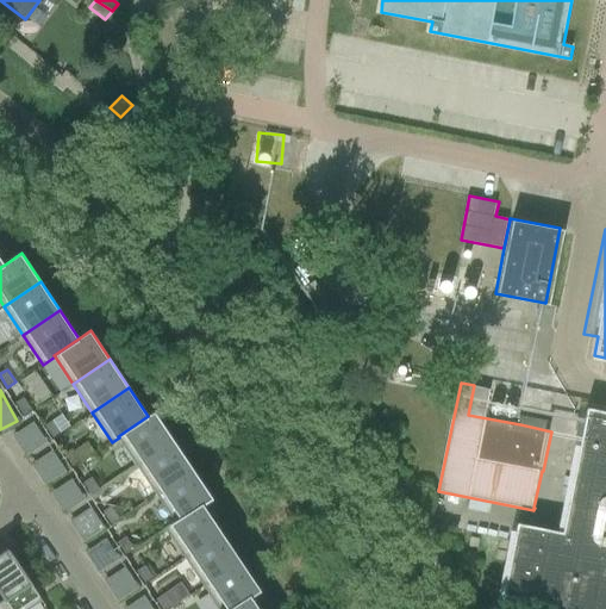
[(25,397),(17,403),(25,415),(33,409),(25,397)]
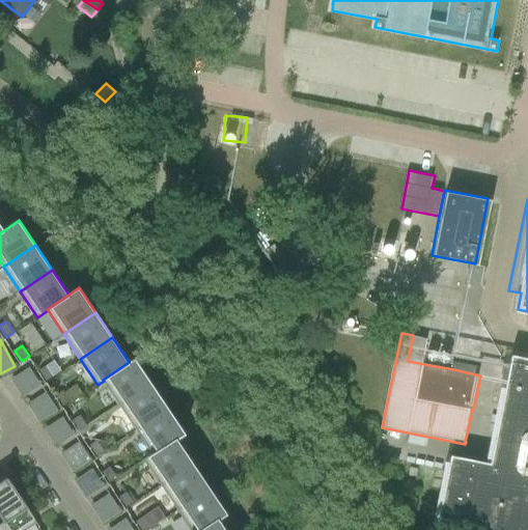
[(527,357),(512,355),(491,464),(451,455),(439,519),(484,527),(483,529),(527,529),(527,357)]
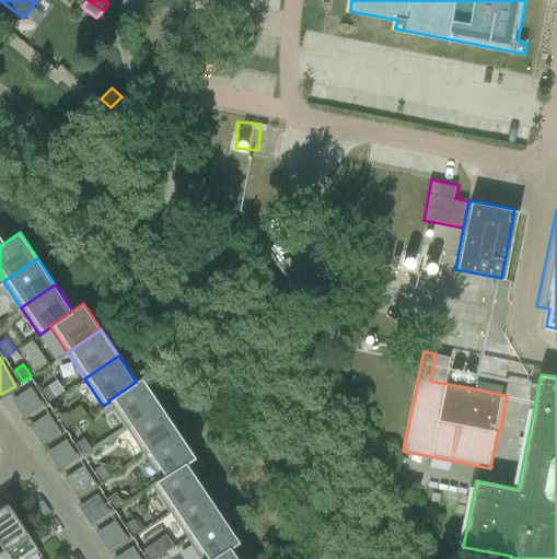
[(136,382),(108,400),(109,402),(127,427),(161,405),(142,377),(136,382)]
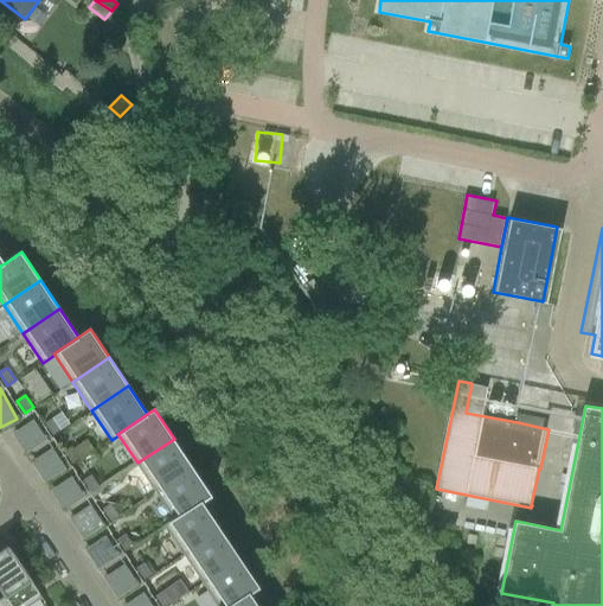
[(55,418),(46,423),(55,435),(63,429),(55,418)]
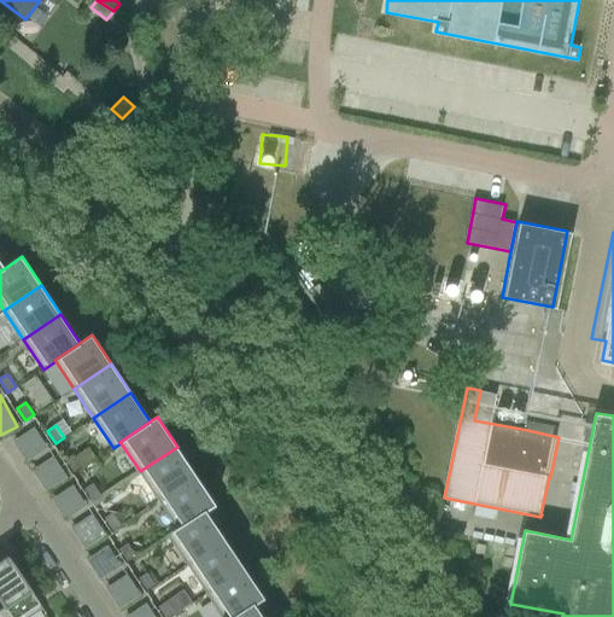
[(177,447),(140,471),(159,501),(197,476),(177,447)]
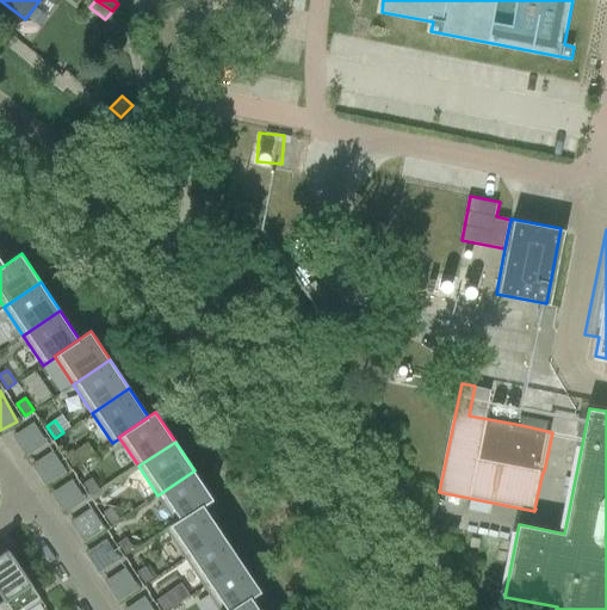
[(74,449),(66,455),(74,467),(82,461),(74,449)]
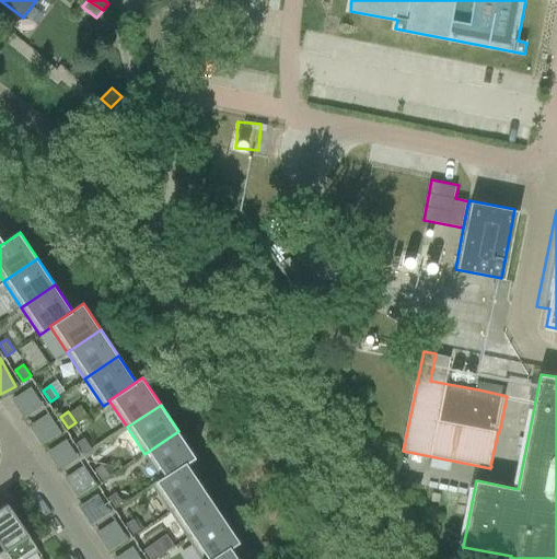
[(178,431),(144,454),(162,479),(163,480),(188,464),(197,458),(178,431)]
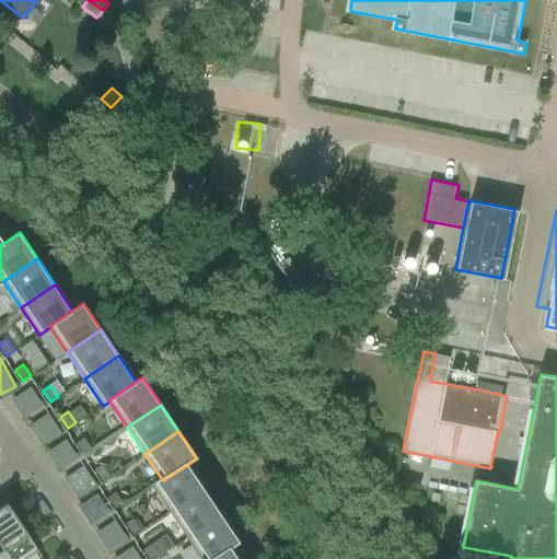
[(85,438),(78,443),(85,454),(93,449),(85,438)]
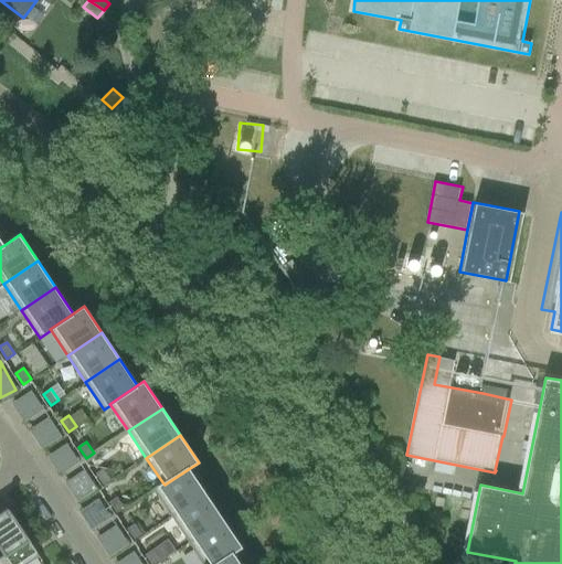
[(105,468),(97,474),(105,485),(112,480),(105,468)]
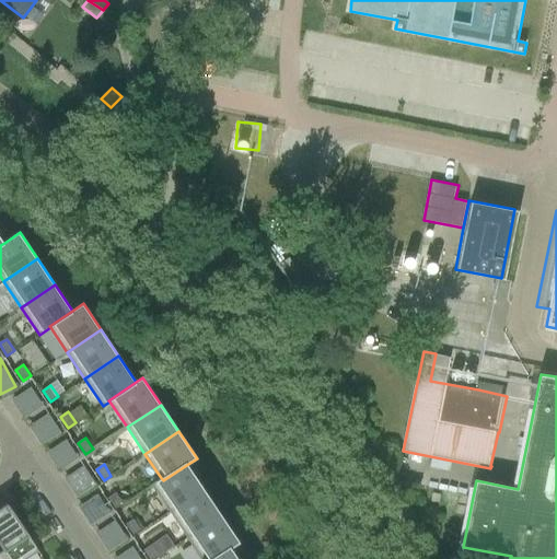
[(162,479),(153,485),(172,512),(206,490),(188,464),(163,480),(162,479)]
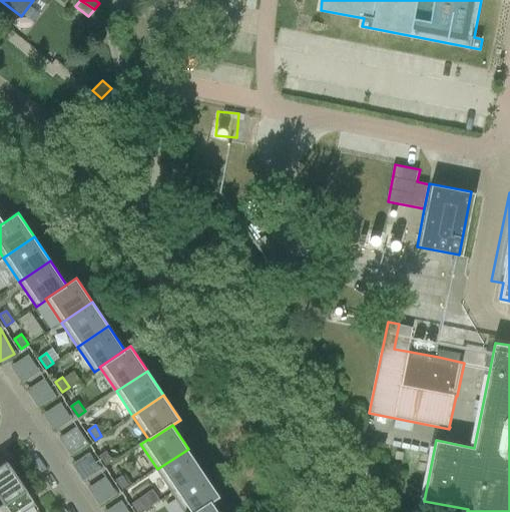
[(188,449),(157,469),(173,493),(204,473),(188,449)]
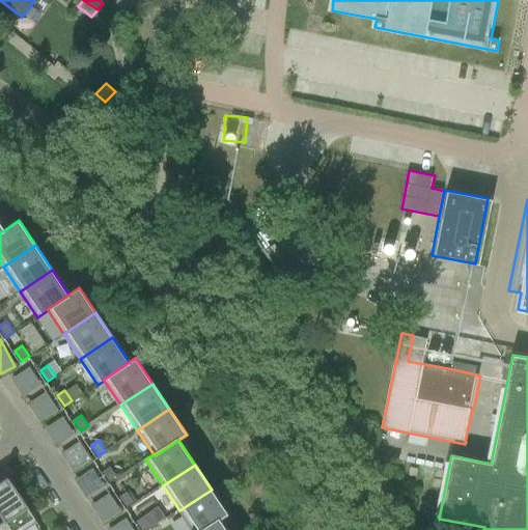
[(111,467),(104,472),(111,482),(118,477),(111,467)]
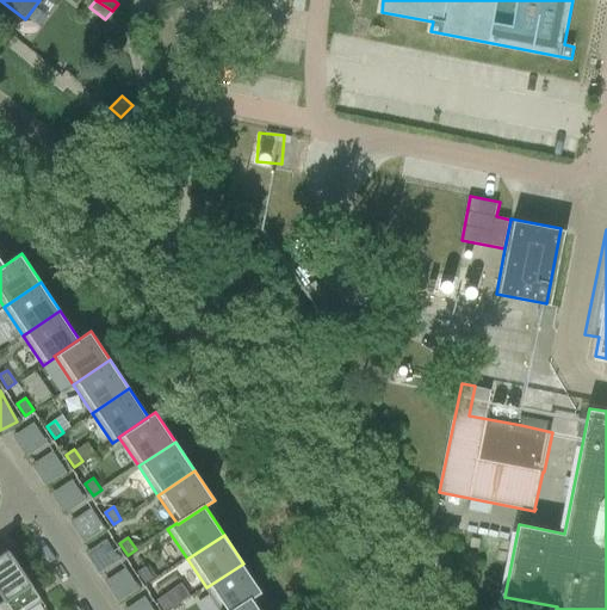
[(10,550),(0,556),(0,591),(6,601),(0,604),(0,609),(31,609),(44,602),(10,550)]
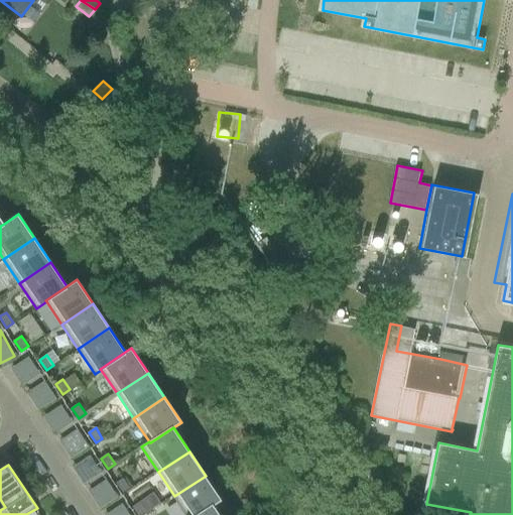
[(206,476),(174,496),(186,514),(198,514),(214,505),(222,500),(206,476)]
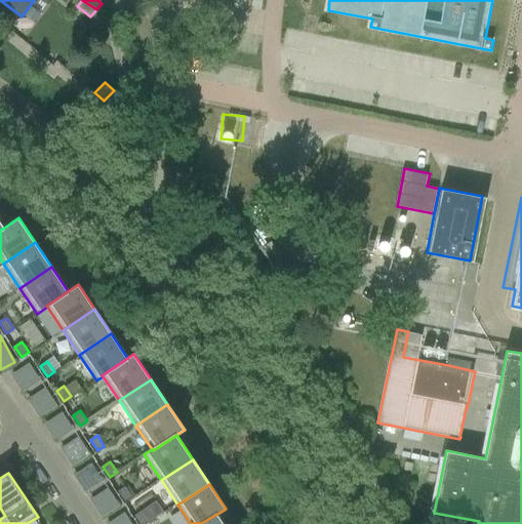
[(126,486),(119,491),(126,501),(133,496),(126,486)]
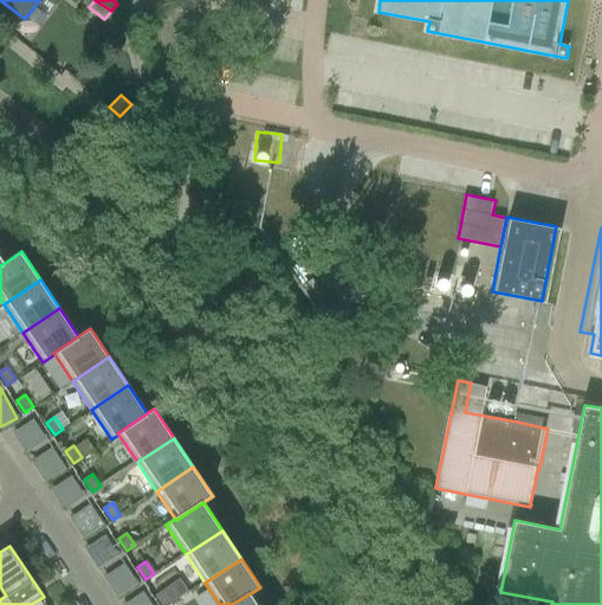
[(164,590),(156,596),(163,604),(167,604),(173,602),(164,590)]
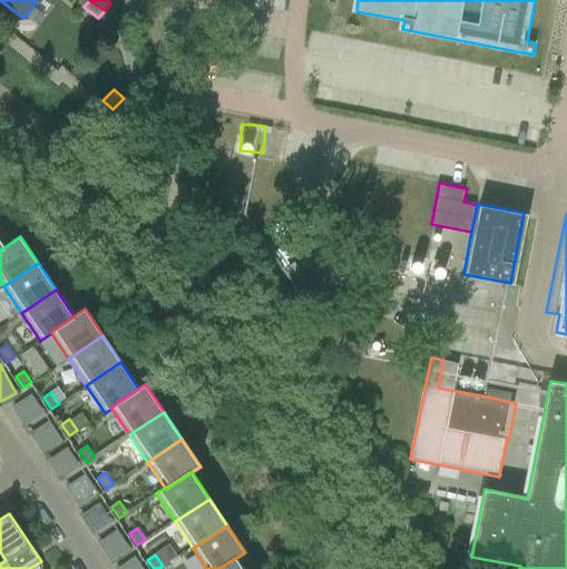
[(243,568),(236,558),(218,568),(243,568)]
